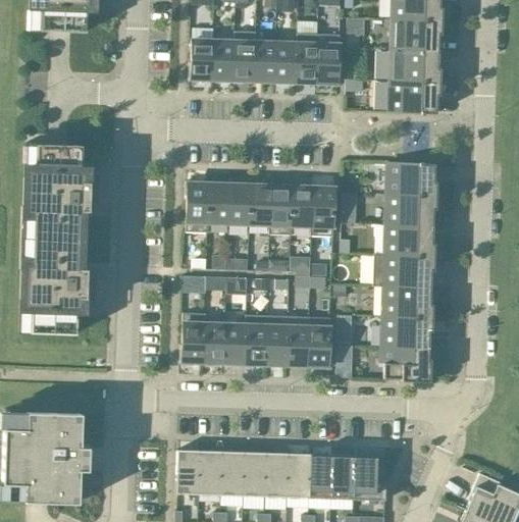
[(31,0),(30,31),(30,35),(86,37),(86,33),(87,9),(94,9),(94,2),(94,1),(94,0),(31,0)]
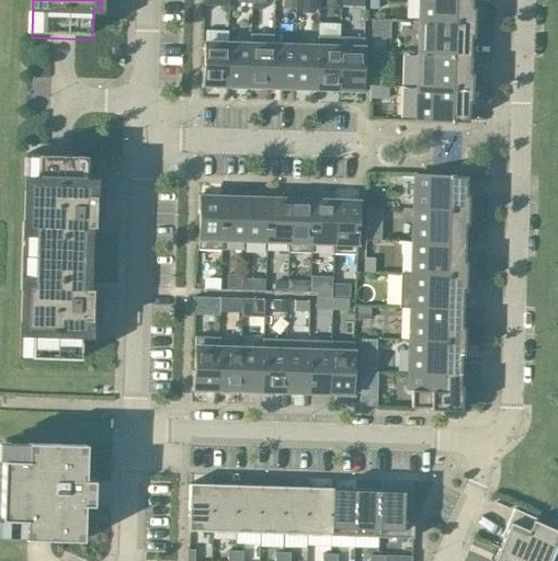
[(305,0),(305,10),(318,10),(317,0),(305,0)]
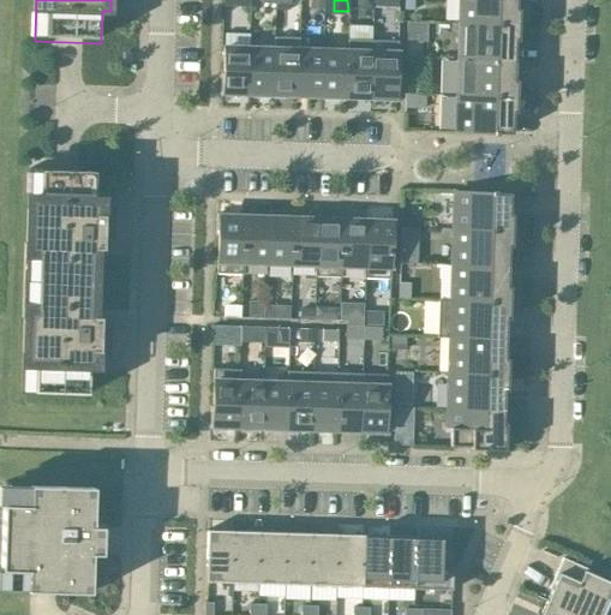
[(419,13),(419,0),(405,0),(405,12),(419,13)]
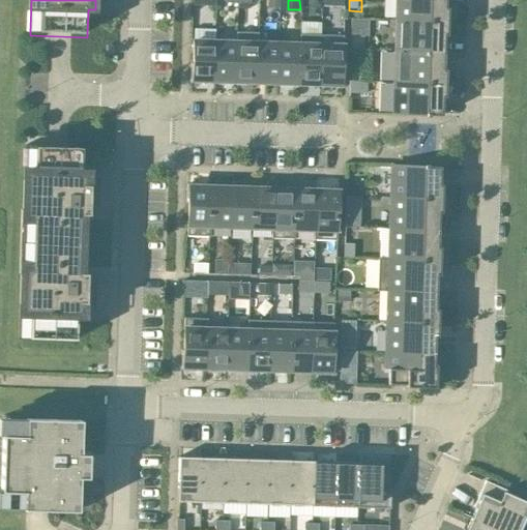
[(447,7),(447,0),(398,0),(398,20),(449,22),(449,7),(447,7)]
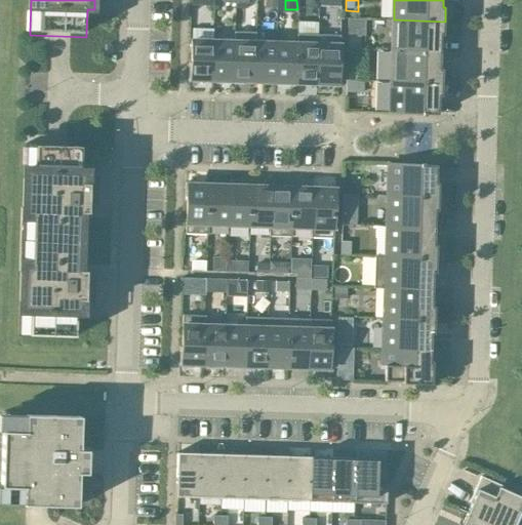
[(444,35),(445,22),(394,19),(393,50),(441,52),(442,35),(444,35)]
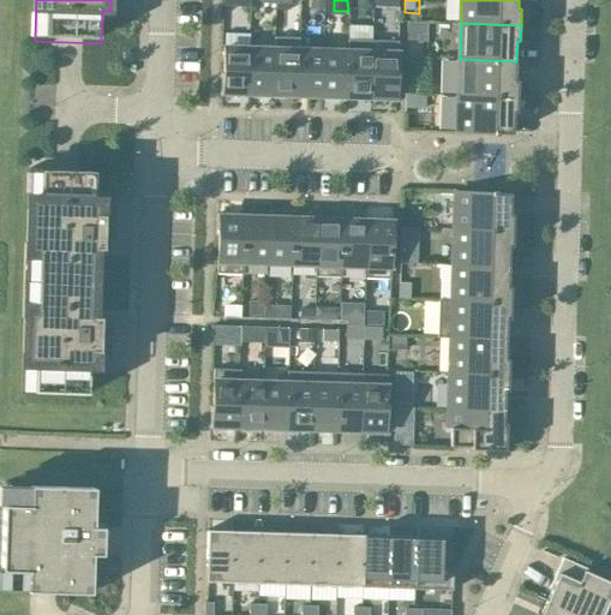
[(349,81),(348,97),(373,97),(375,41),(351,40),(351,52),(349,81)]
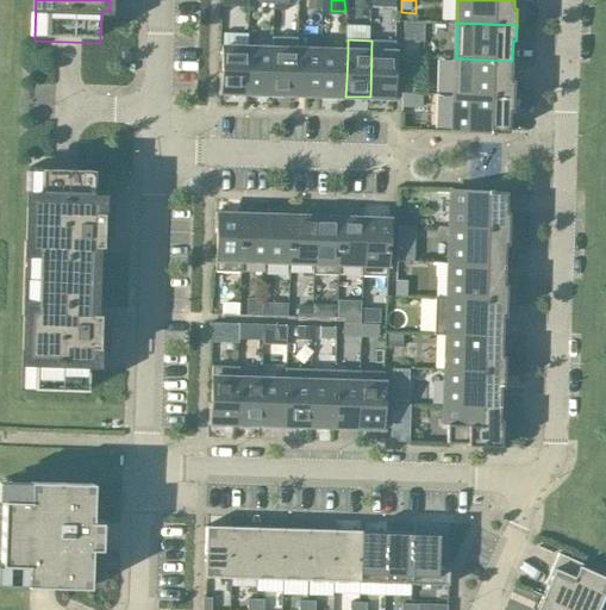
[(395,98),(395,87),(398,42),(372,41),(370,97),(395,98)]
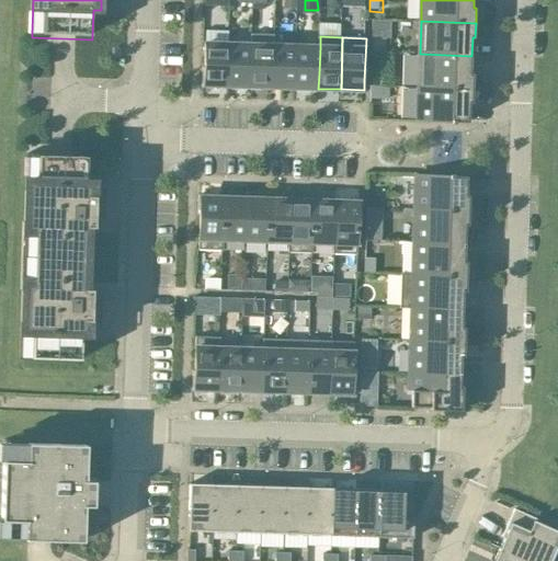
[(374,52),(383,52),(384,38),(375,38),(374,52)]
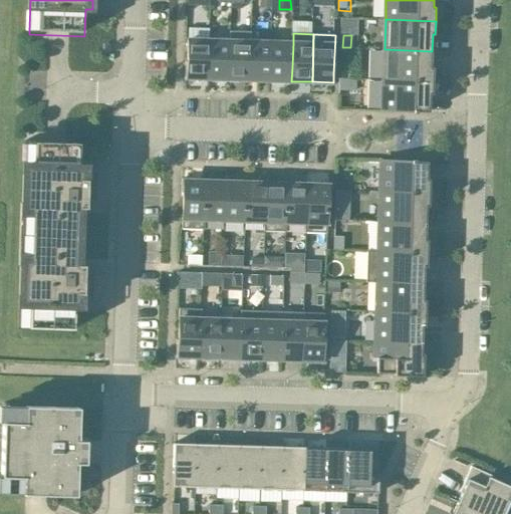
[(201,80),(201,78),(210,78),(211,40),(190,39),(189,61),(187,61),(187,79),(201,80)]
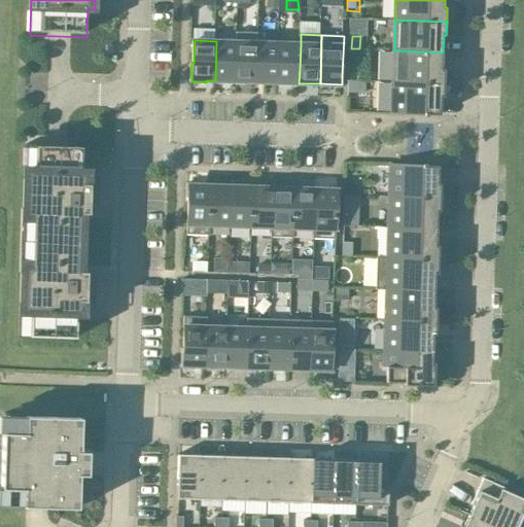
[(236,81),(237,42),(216,41),(215,80),(236,81)]
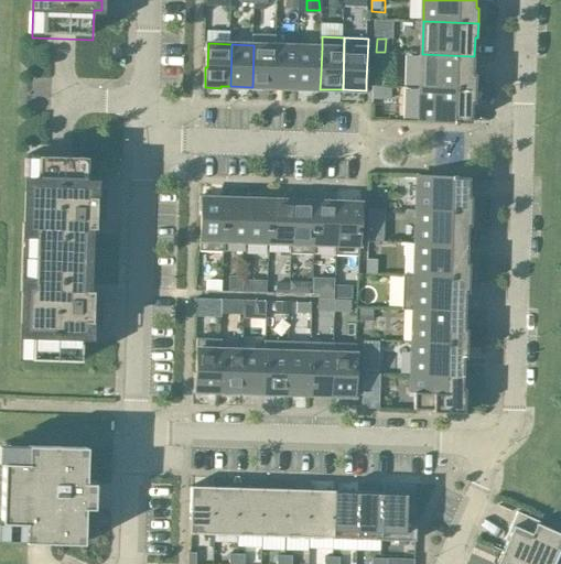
[(276,87),(277,45),(254,45),(252,87),(276,87)]
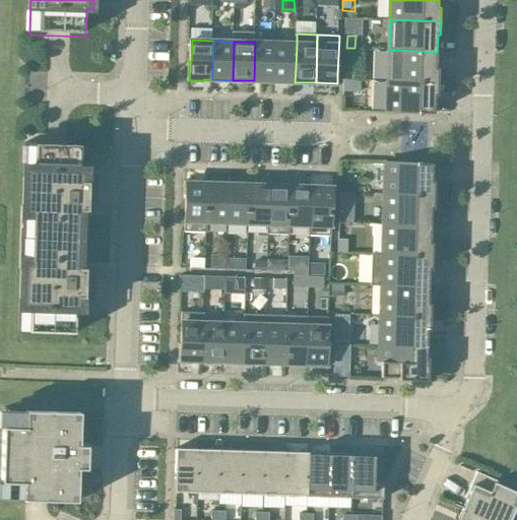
[(274,81),(275,43),(255,42),(254,80),(274,81)]
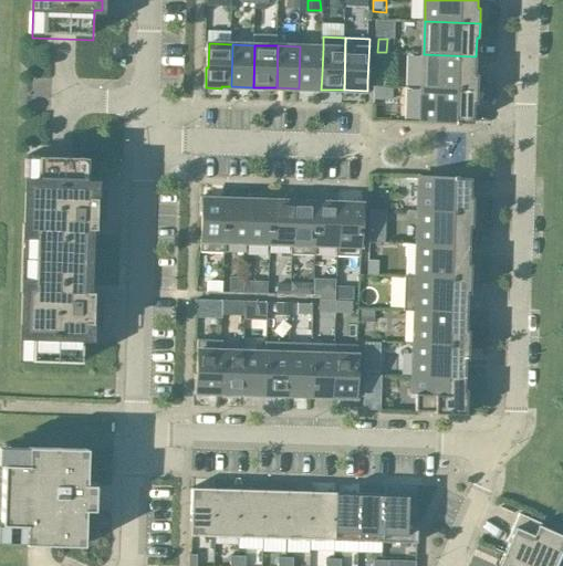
[(321,90),(323,48),(300,46),(299,88),(321,90)]
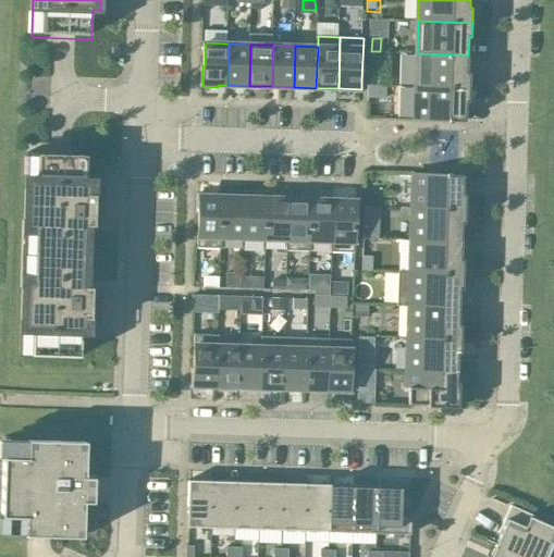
[(468,73),(468,56),(417,53),(416,86),(470,88),(470,73),(468,73)]
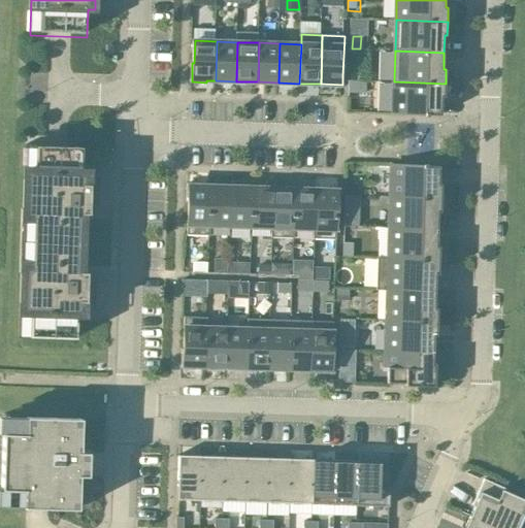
[(352,71),(352,79),(364,80),(364,72),(352,71)]
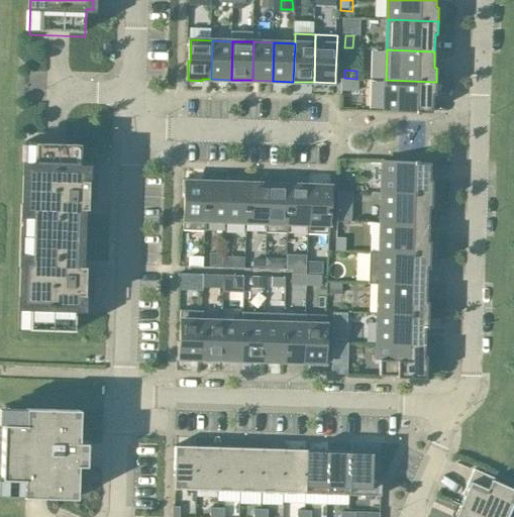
[(435,95),(436,82),(386,80),(385,111),(432,113),(433,95),(435,95)]
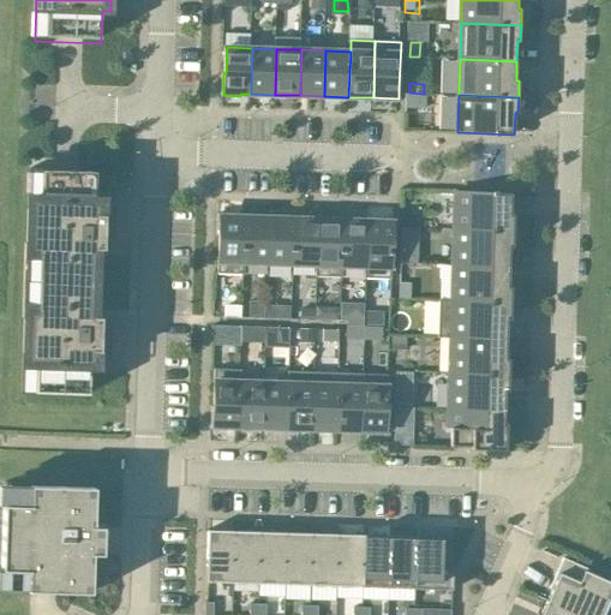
[(413,100),(413,112),(427,112),(427,100),(413,100)]
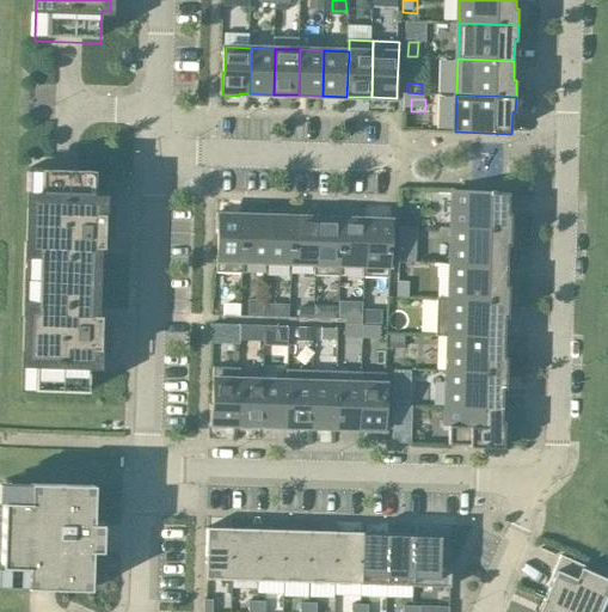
[(97,166),(31,164),(31,169),(29,242),(26,317),(24,390),(66,391),(90,392),(90,372),(90,365),(98,365),(98,356),(98,355),(103,208),(103,207),(103,199),(96,199),(96,191),(97,171),(97,166)]
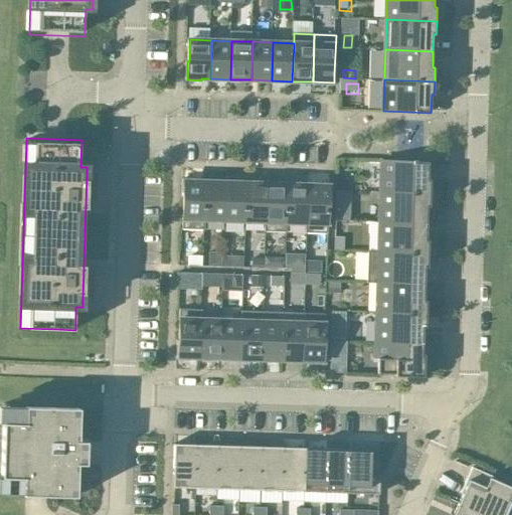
[(429,179),(430,162),(382,161),(381,192),(431,193),(432,179),(429,179)]
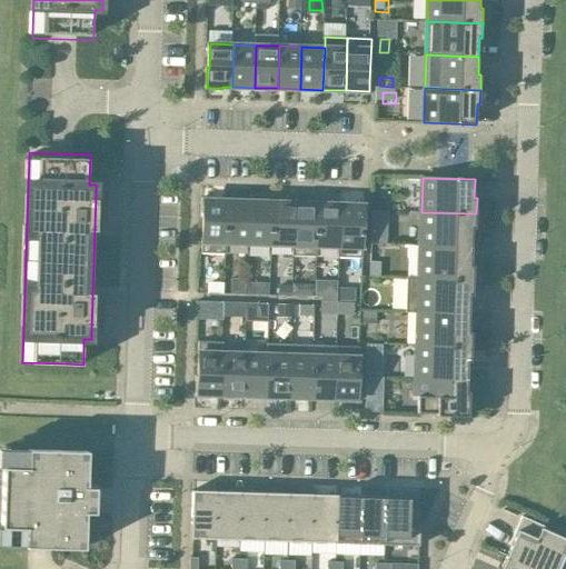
[(205,218),(204,252),(227,253),(229,200),(219,200),(219,198),(204,198),(202,218),(205,218)]
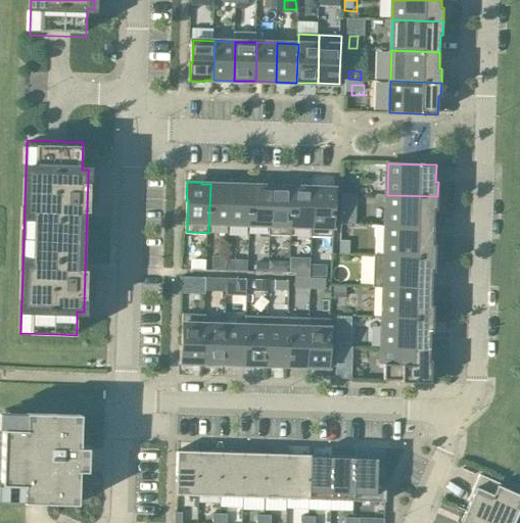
[(355,193),(356,182),(344,182),(343,193),(355,193)]
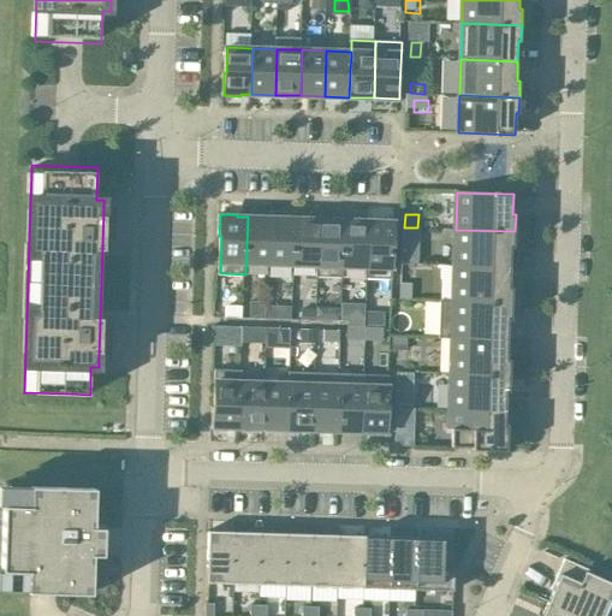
[(271,264),(272,218),(248,217),(245,274),(247,274),(247,264),(271,264)]
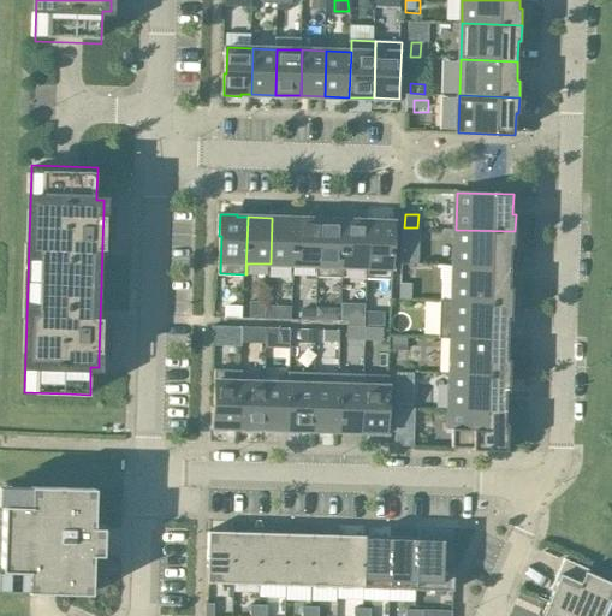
[(295,265),(296,219),(272,218),(271,264),(295,265)]
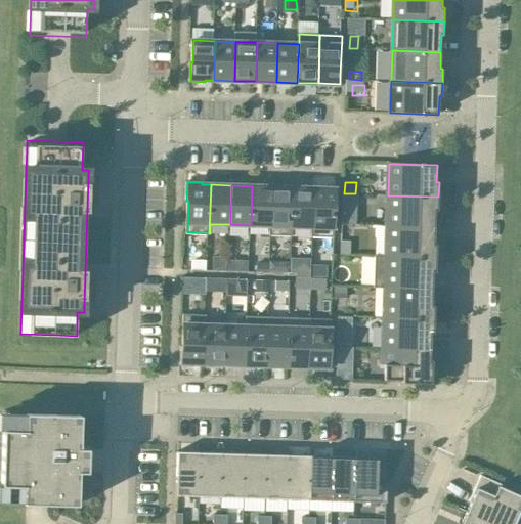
[(271,235),(273,186),(252,186),(251,225),(271,225),(270,235),(271,235)]
